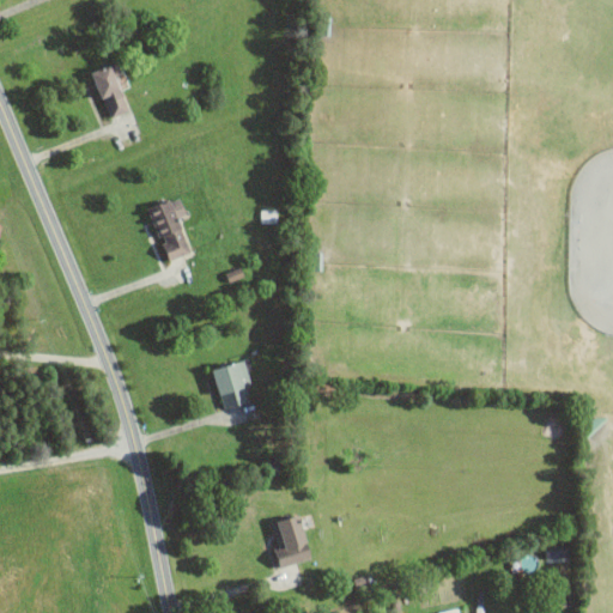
[(93,70),(108,117),(128,111),(121,89),(128,87),(120,61),(93,70)]
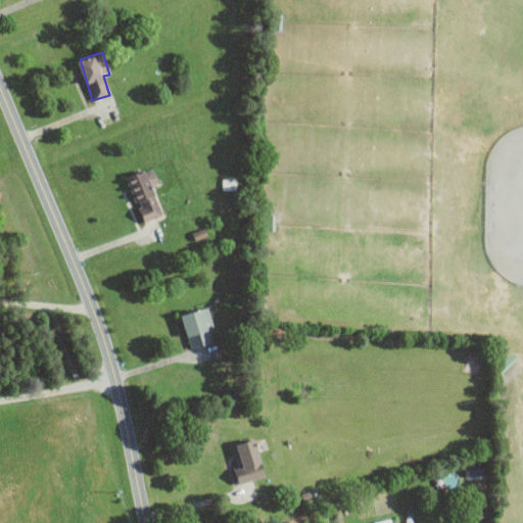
[(144,223),(162,215),(151,187),(160,184),(153,167),(126,178),(144,223)]
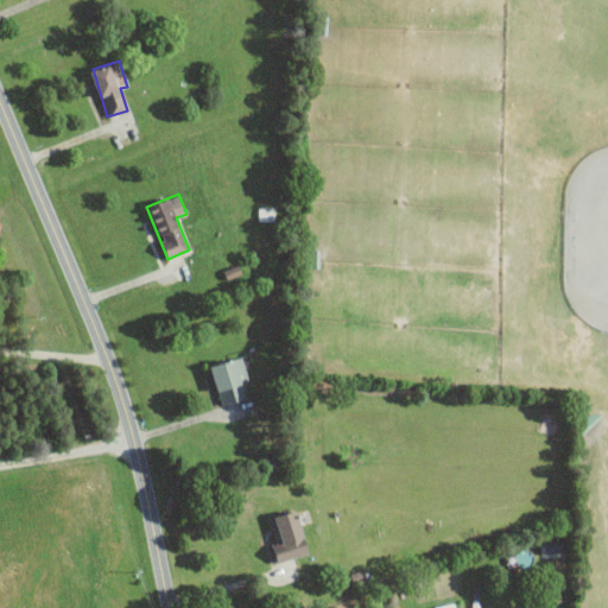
[(274,221),(274,207),(259,207),(259,221),(274,221)]
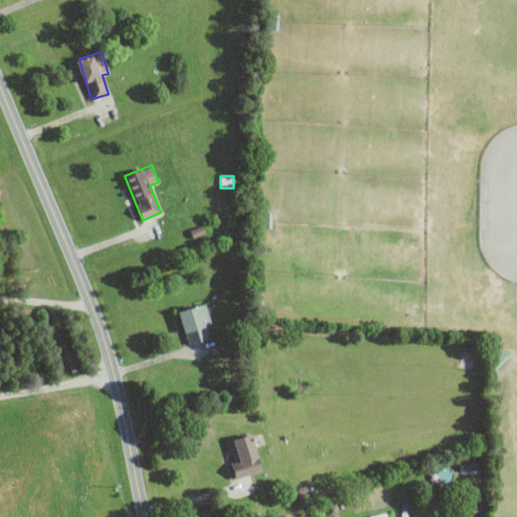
[(210,339),(206,325),(212,323),(205,303),(179,312),(190,345),(210,339)]
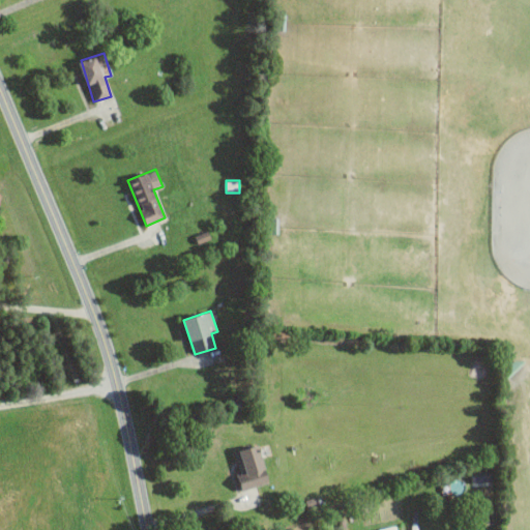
[(242,491),(270,482),(259,445),(235,452),(241,474),(238,475),(242,491)]
